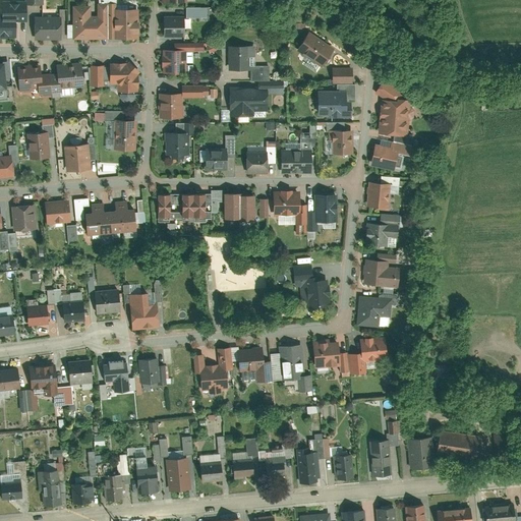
[(2,3),(2,17),(0,17),(0,39),(16,39),(16,22),(24,22),(24,3),(2,3)]
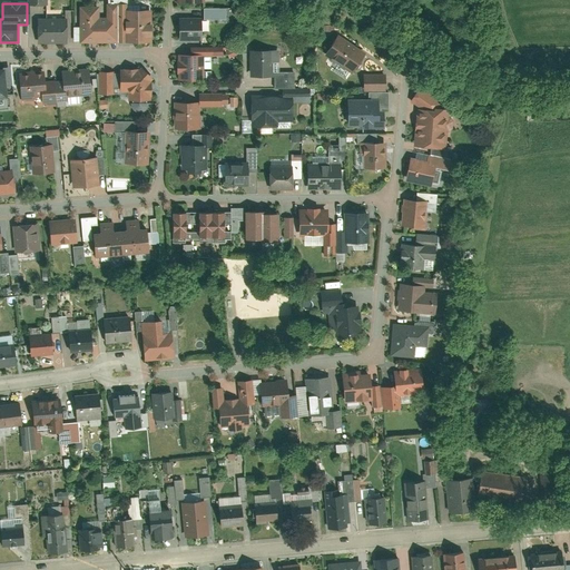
[(106,19),(98,19),(98,8),(79,7),(79,43),(121,43),(121,11),(121,6),(106,5),(106,19)]
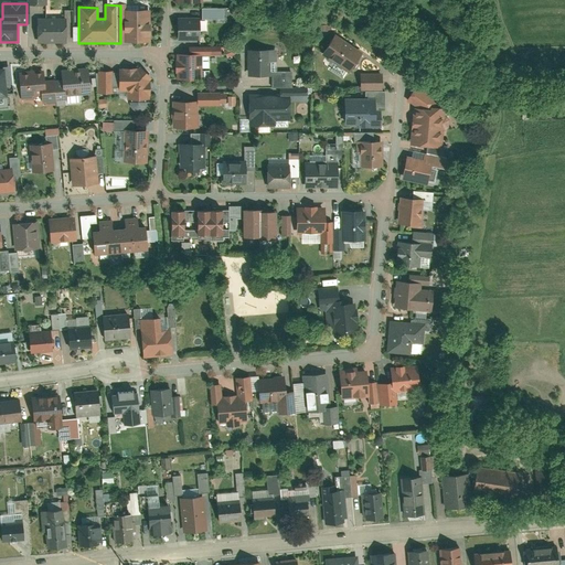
[(203,19),(226,19),(226,8),(203,7),(203,19)]
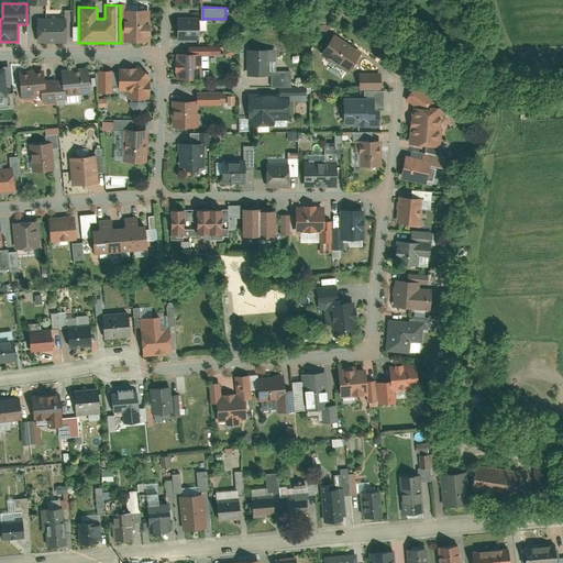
[(120,11),(120,43),(150,44),(150,33),(152,33),(152,22),(150,22),(150,11),(120,11)]
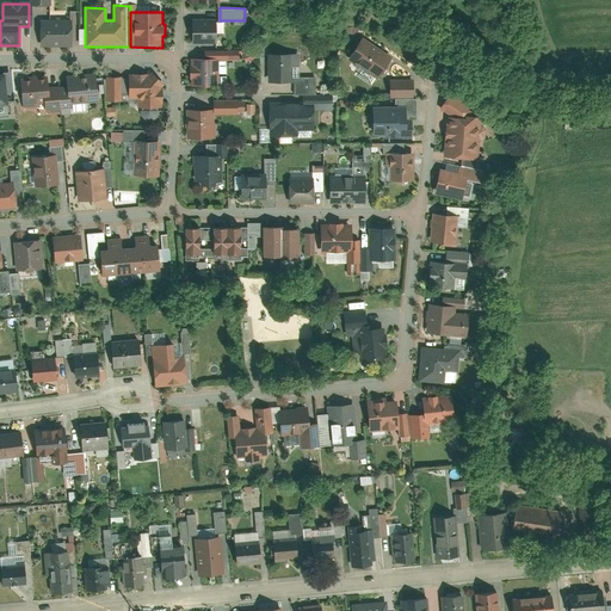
[(216,20),(191,22),(191,44),(216,44),(216,20)]
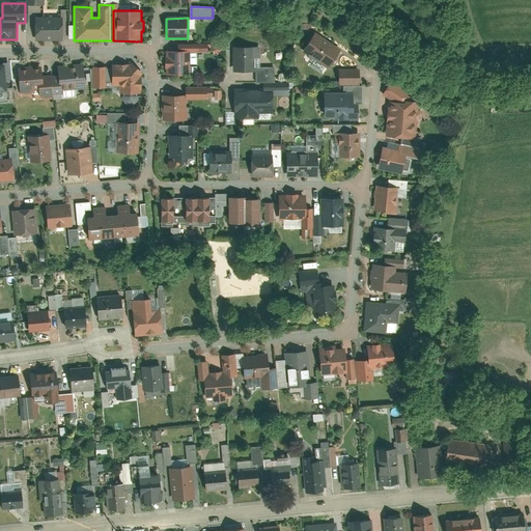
[(34,19),(34,43),(62,43),(62,19),(34,19)]
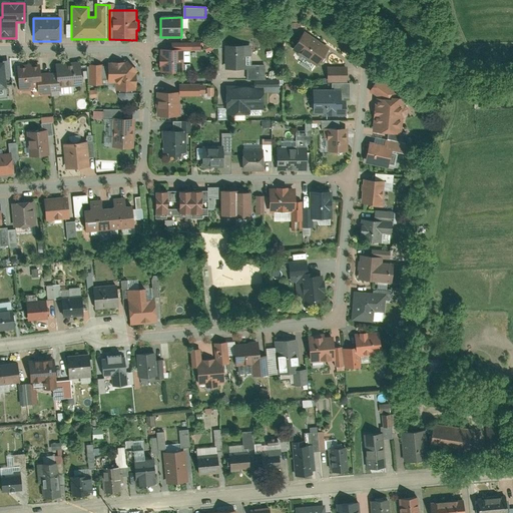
[(305,59),(317,40),(304,32),(292,51),(305,59)]
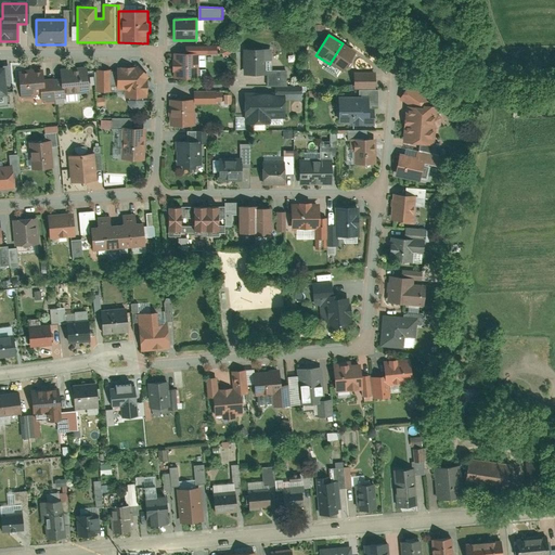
[(343,73),(356,52),(343,43),(330,64),(343,73)]
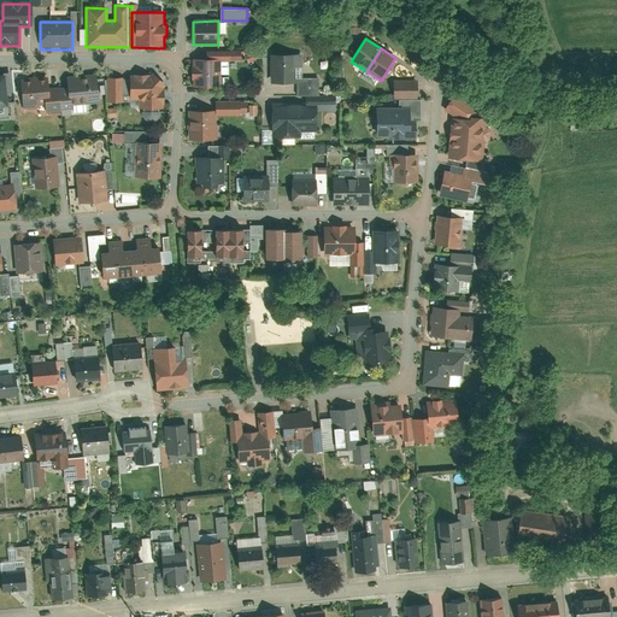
[(269,58),(270,84),(297,84),(295,58),(269,58)]
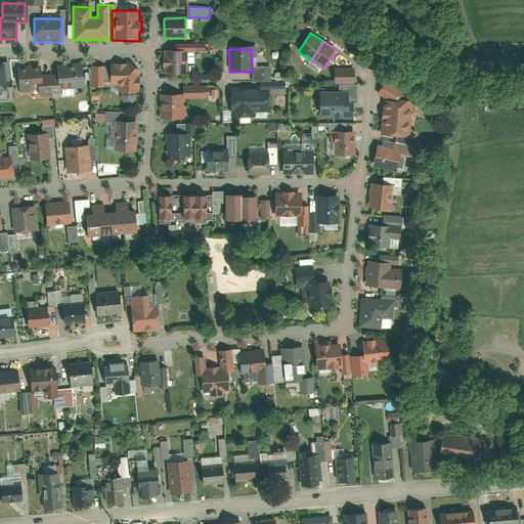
[(165,68),(165,75),(186,75),(186,51),(165,51),(165,59),(163,59),(164,68),(165,68)]
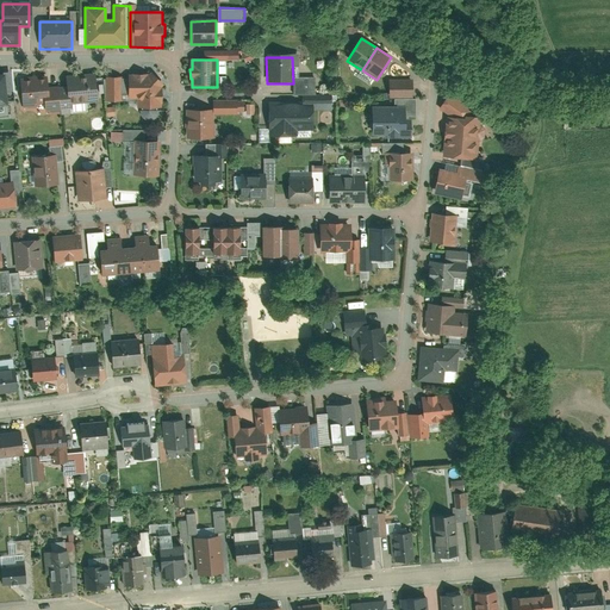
[(64,76),(66,88),(55,88),(57,112),(70,111),(70,104),(99,103),(97,74),(64,76)]
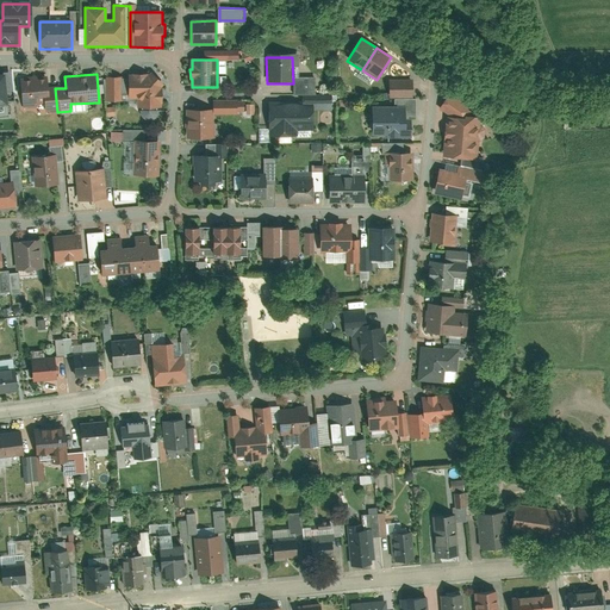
[(163,81),(156,74),(154,76),(148,76),(148,74),(126,74),(128,99),(139,99),(139,111),(165,110),(165,89),(161,89),(161,83),(163,81)]
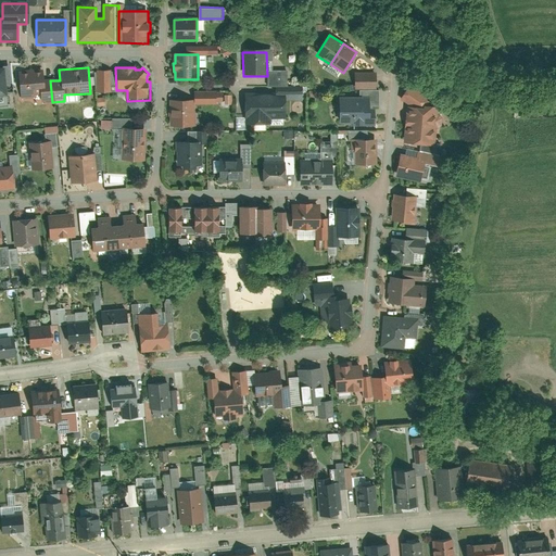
[(52,102),(50,80),(43,81),(42,71),(19,73),(20,101),(37,100),(38,103),(52,102)]
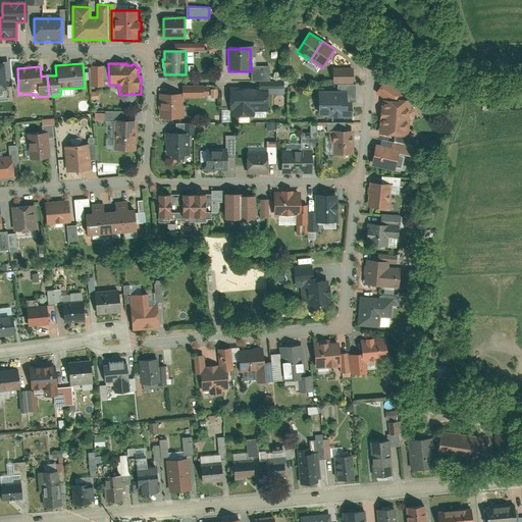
[(353,85),(353,68),(331,68),(331,85),(353,85)]
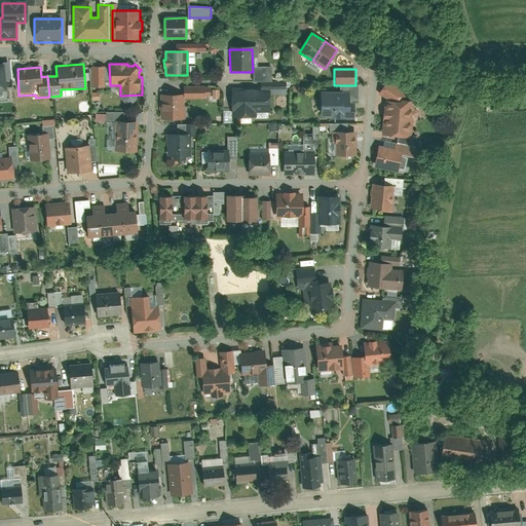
[(270,91),(253,91),(253,88),(231,89),(232,120),(253,120),(253,111),(270,111),(270,91)]
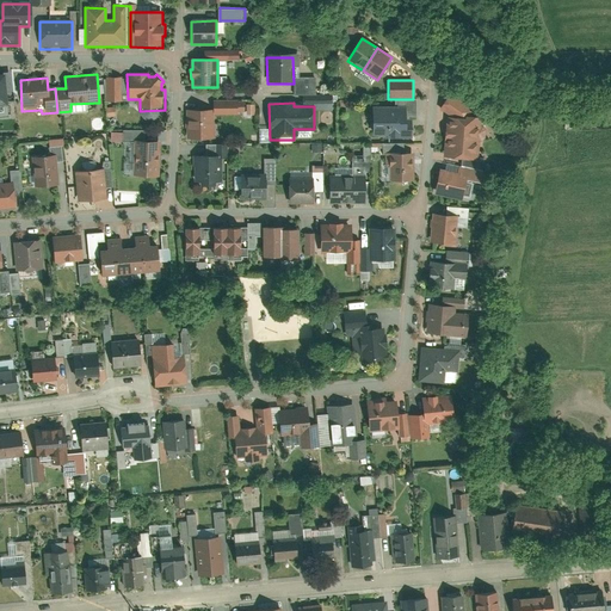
[(402,123),(402,106),(371,106),(371,137),(387,137),(387,140),(411,139),(411,123),(402,123)]
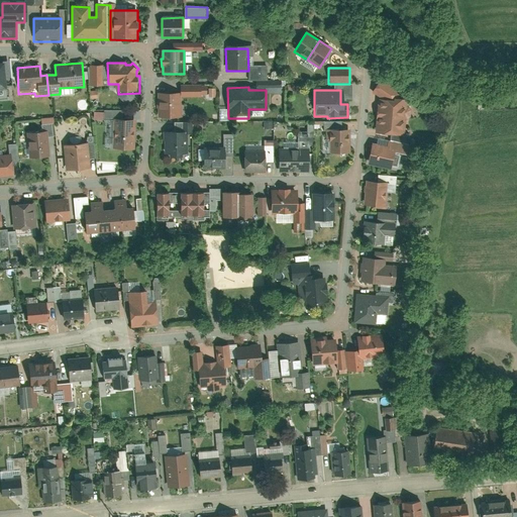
[(179,95),(158,94),(158,118),(179,119),(179,95)]
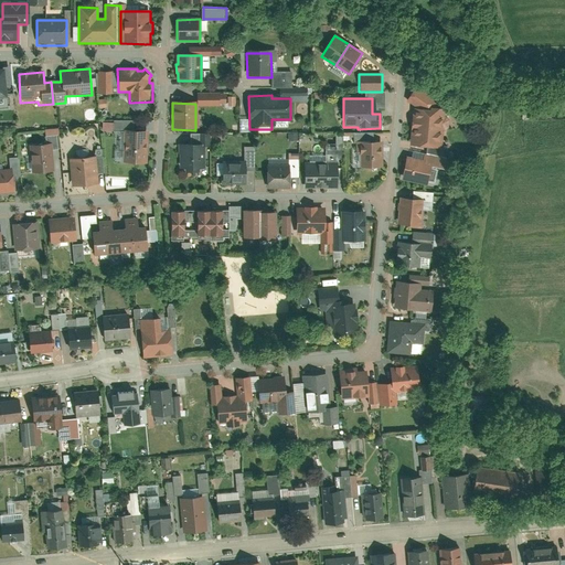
[(412,110),(411,147),(440,148),(443,112),(412,110)]
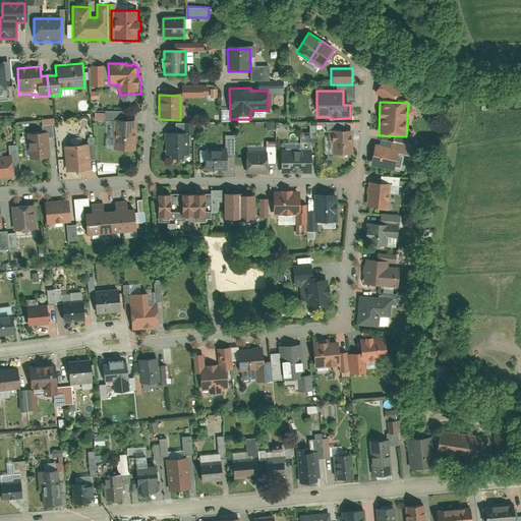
[(136,152),(136,120),(114,120),(114,152),(136,152)]
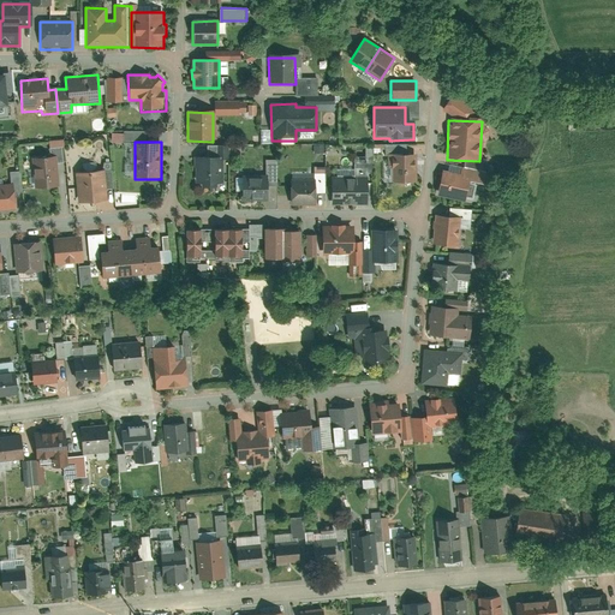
[(416,185),(416,154),(389,154),(389,185),(416,185)]
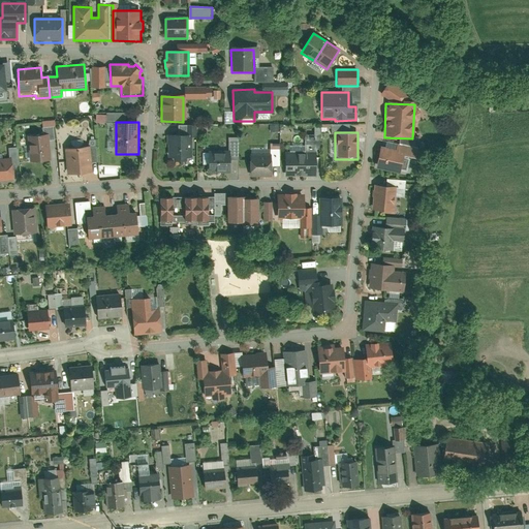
[(51,162),(48,134),(26,136),(29,164),(51,162)]
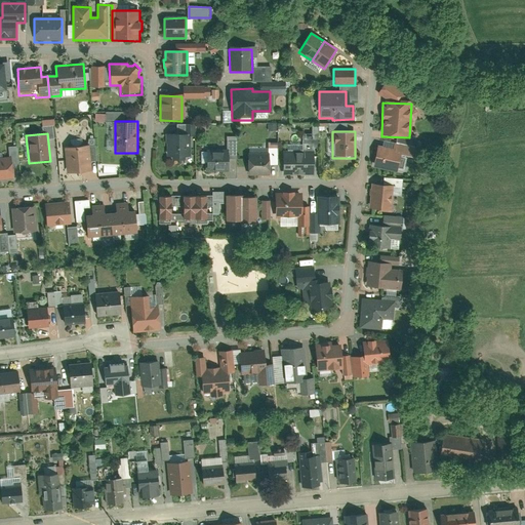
[(188,163),(188,134),(167,133),(167,163),(188,163)]
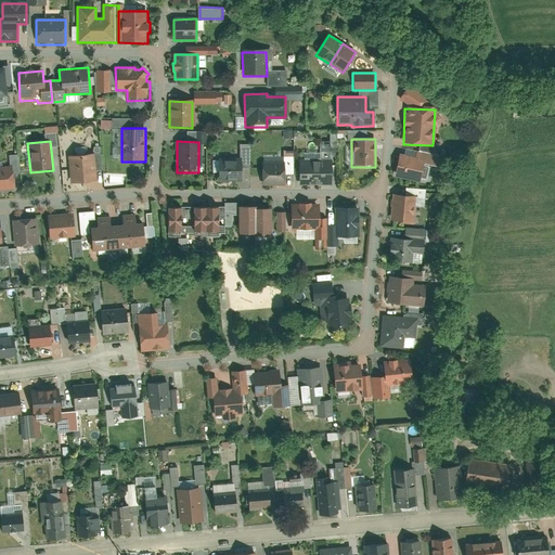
[(97,181),(93,152),(68,155),(71,183),(97,181)]
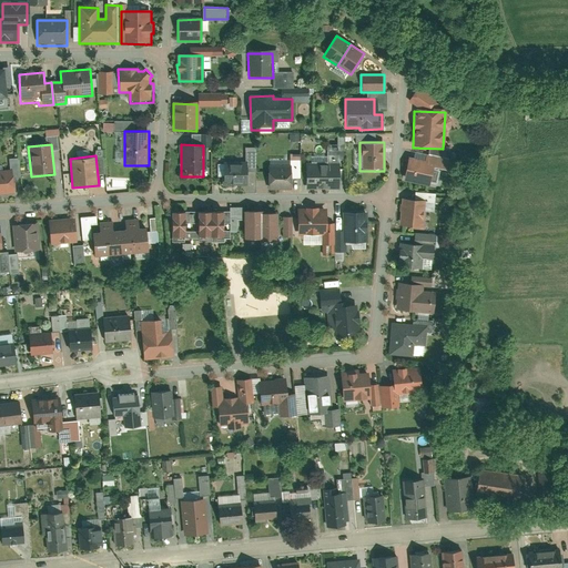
[(409,158),(404,181),(430,186),(435,163),(409,158)]
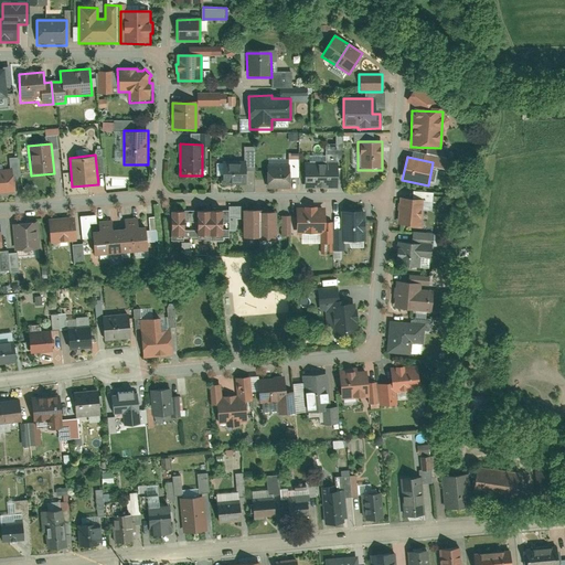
[(223,162),(222,185),(226,185),(226,183),(245,183),(245,162),(223,162)]
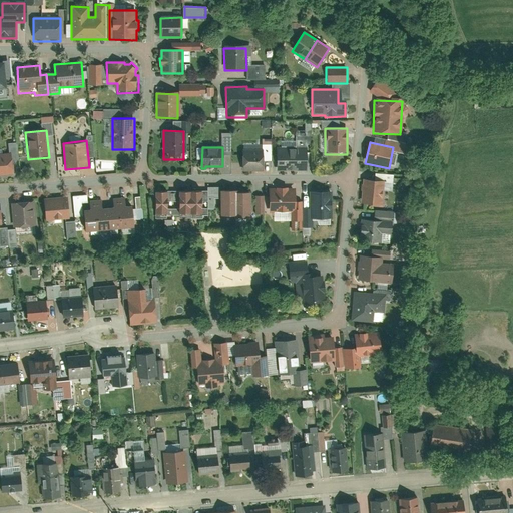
[(277,148),(277,171),(298,171),(298,163),(307,163),(307,148),(277,148)]
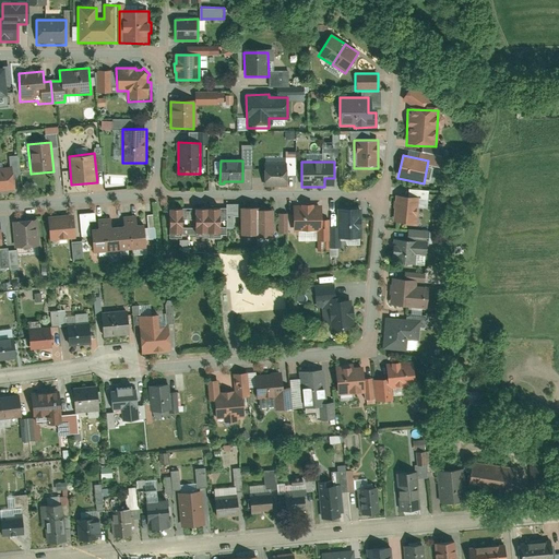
[(263,164),(263,187),(285,187),(285,164),(263,164)]
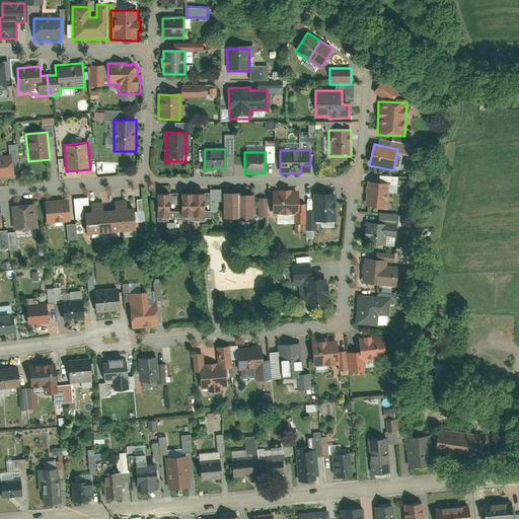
[(0,178),(13,177),(11,156),(0,156),(0,178)]
